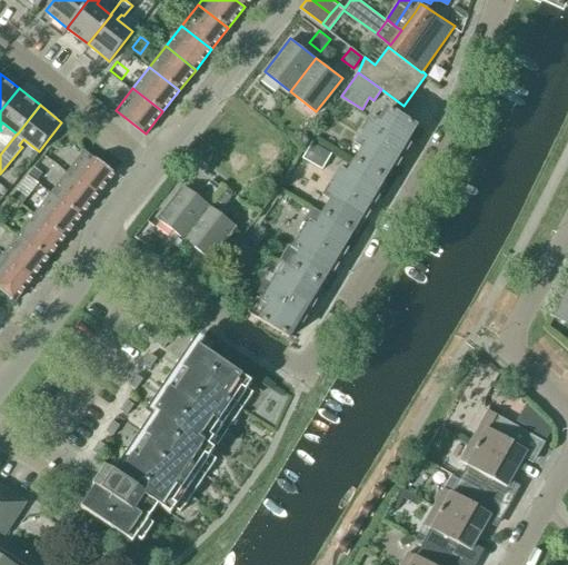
[(278,275),(262,301),(269,305),(260,318),(290,336),(417,125),(387,107),(379,121),(374,118),(366,130),(362,128),(355,140),(358,142),(357,144),(364,147),(347,174),(341,170),(341,171),(336,168),(329,179),(334,182),(326,196),(331,199),(325,212),(312,205),(304,219),(310,222),(296,247),(289,243),(280,258),(272,271),(278,275)]
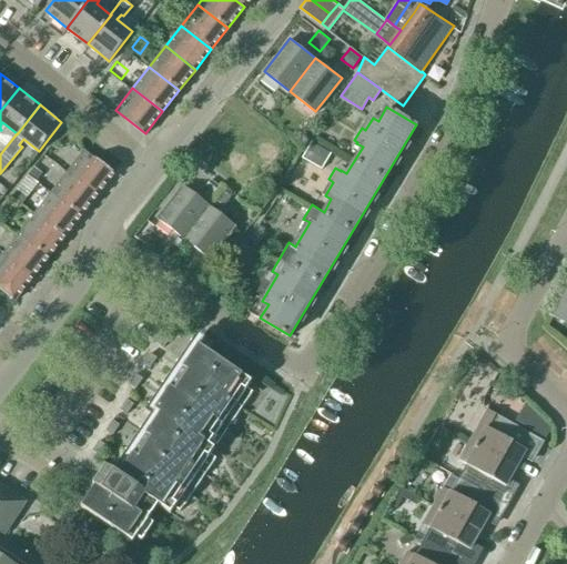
[(322,167),(331,151),(312,140),(302,155),(322,167)]
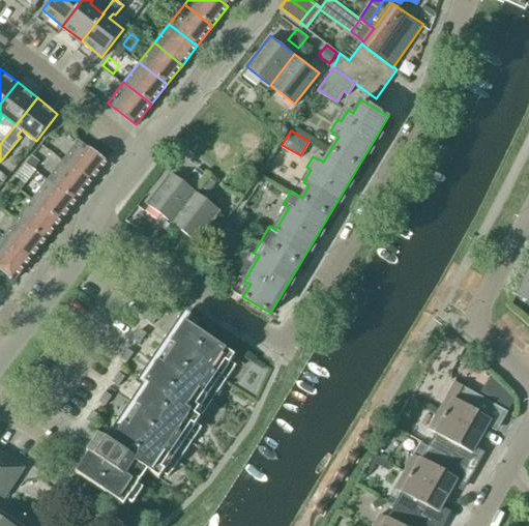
[(60,156),(91,180),(107,161),(76,136),(60,156)]
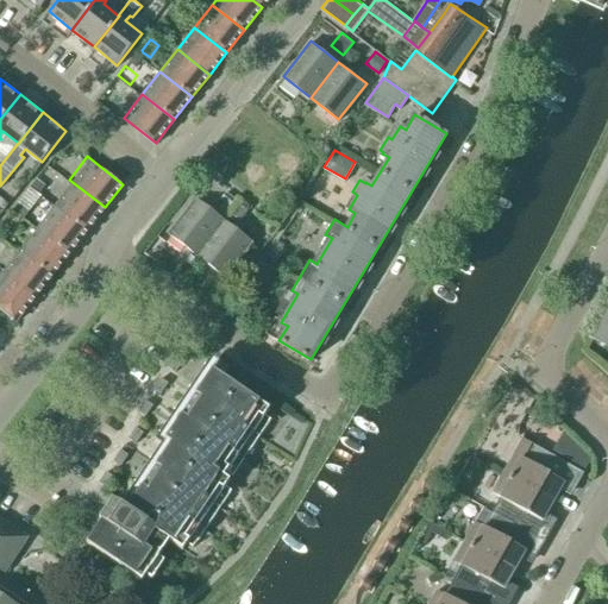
[(87,230),(105,207),(69,180),(51,202),(87,230)]
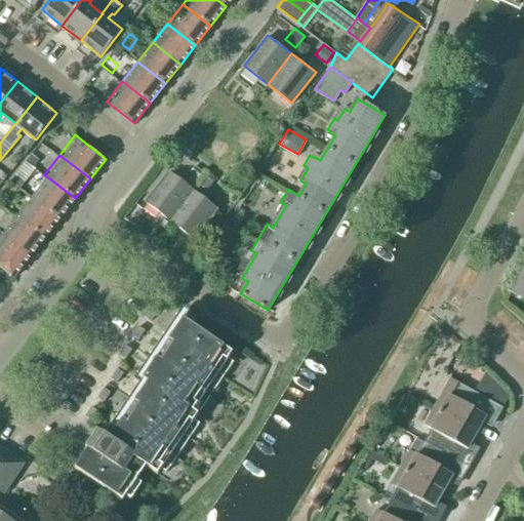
[(170,219),(194,189),(169,170),(146,200),(170,219)]
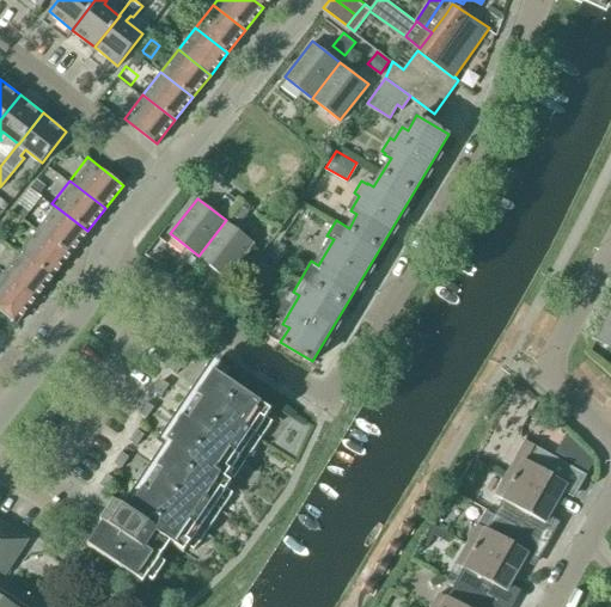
[(71,253),(87,231),(52,203),(34,225),(71,253)]
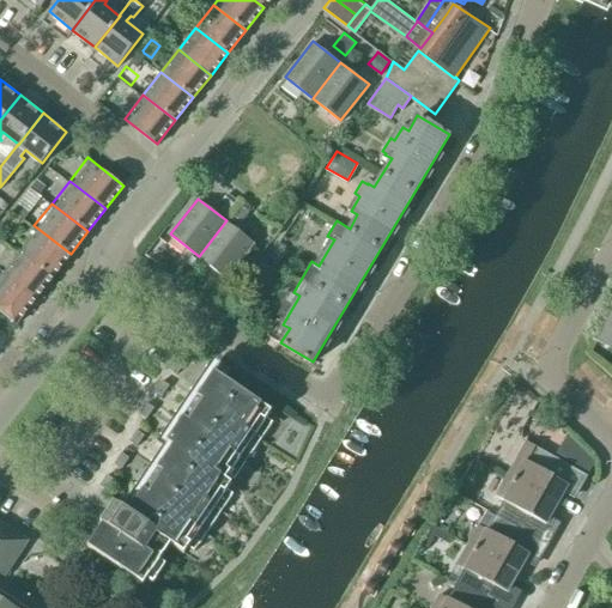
[(226,220),(199,256),(226,278),(254,242),(226,220)]
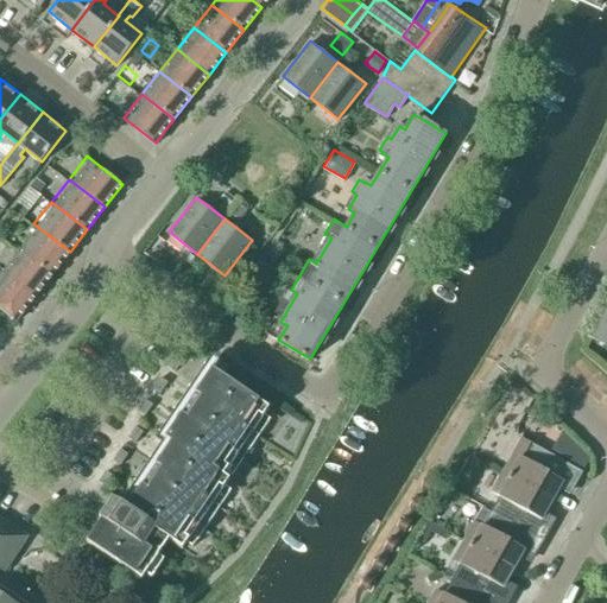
[(52,274),(70,252),(33,223),(17,246),(52,274)]
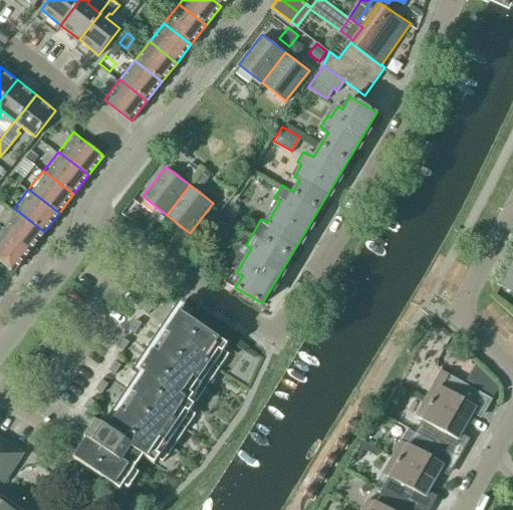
[(0,227),(29,251),(44,232),(14,208),(0,225),(0,227)]
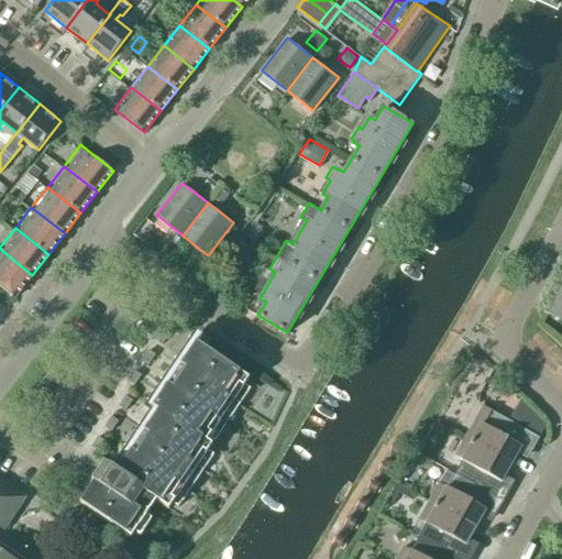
[(0,283),(15,296),(32,275),(0,249),(0,283)]
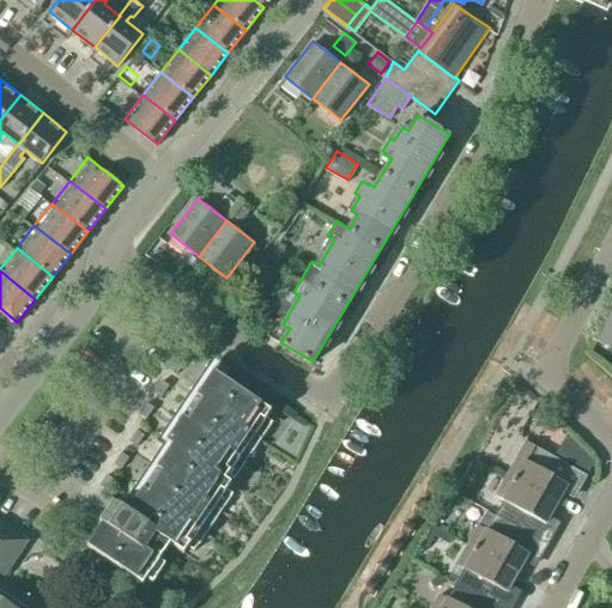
[(611,302),(603,322),(594,339),(604,344),(611,329),(611,302)]
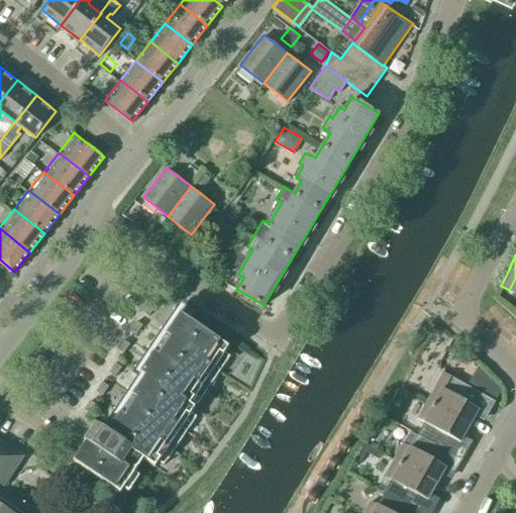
[(149,314),(156,305),(149,301),(143,310),(149,314)]
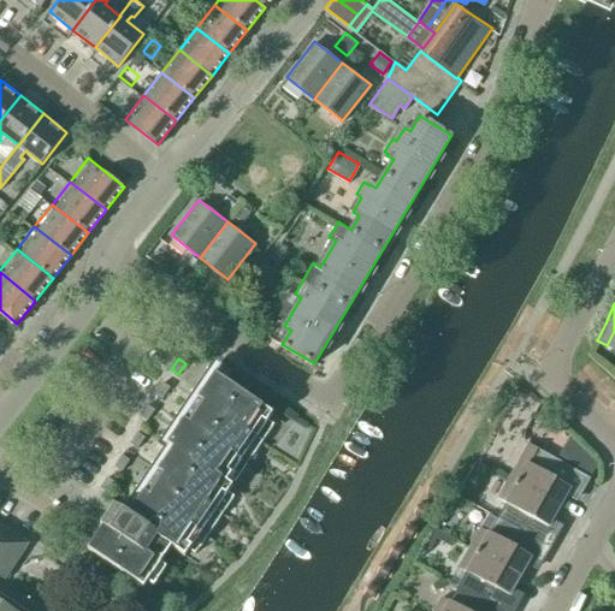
[(116,533),(104,526),(88,547),(145,586),(148,580),(154,583),(166,564),(160,561),(172,545),(185,555),(190,547),(196,552),(235,494),(229,490),(234,484),(228,479),(230,474),(236,479),(275,422),(268,419),(273,411),(216,373),(167,443),(173,448),(129,514),(116,533)]
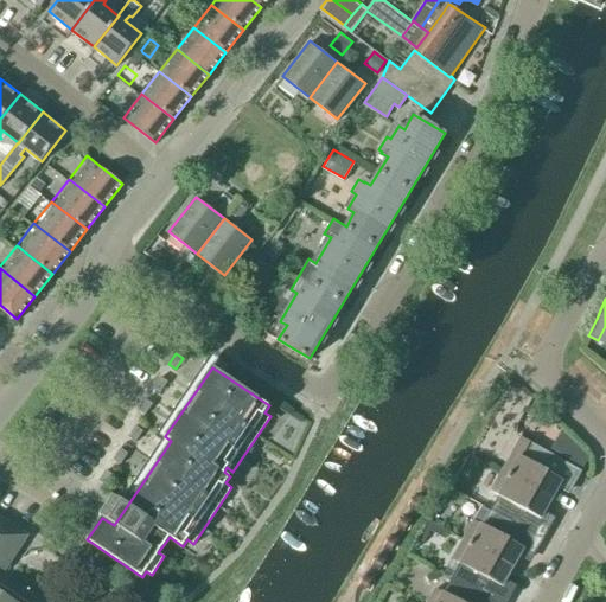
[(161,390),(168,379),(161,375),(154,385),(161,390)]
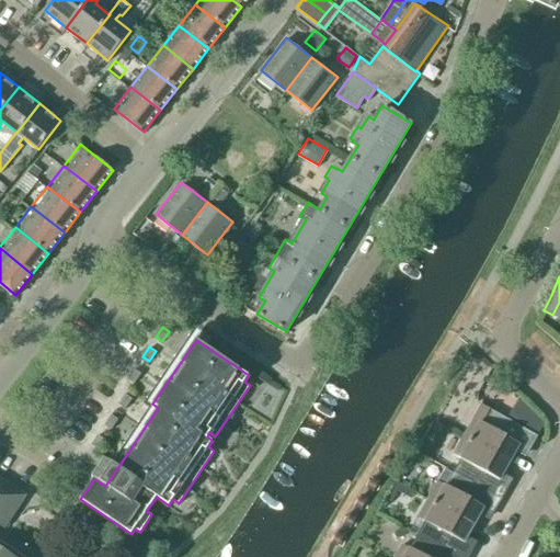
[(135,382),(141,372),(135,367),(128,377),(135,382)]
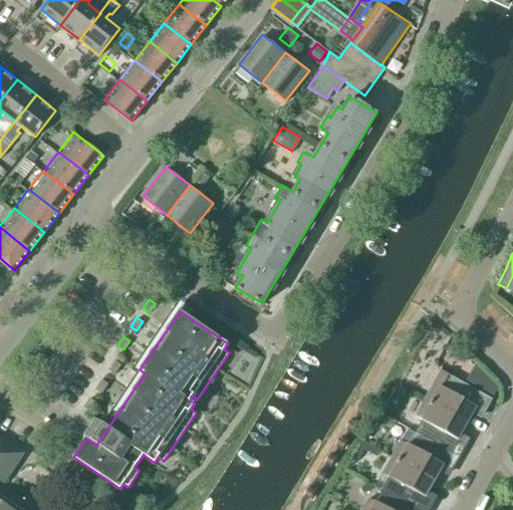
[(115,372),(121,363),(115,359),(109,368),(115,372)]
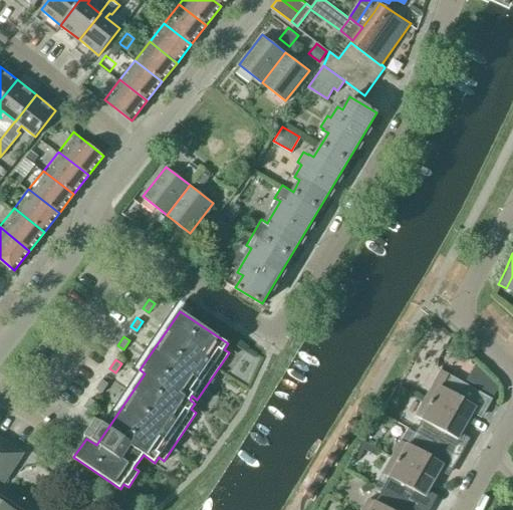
[(425,398),(468,422),(476,407),(485,412),(493,398),(442,368),(425,398)]
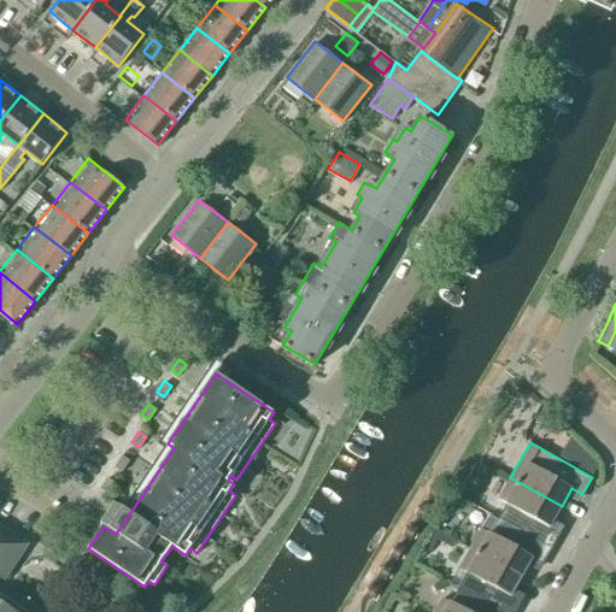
[(123,470),(130,459),(123,454),(116,465),(123,470)]
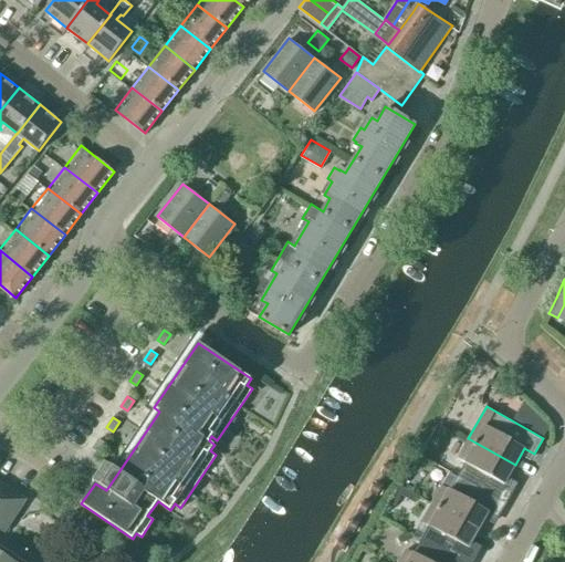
[(100,451),(106,441),(100,437),(93,447),(100,451)]
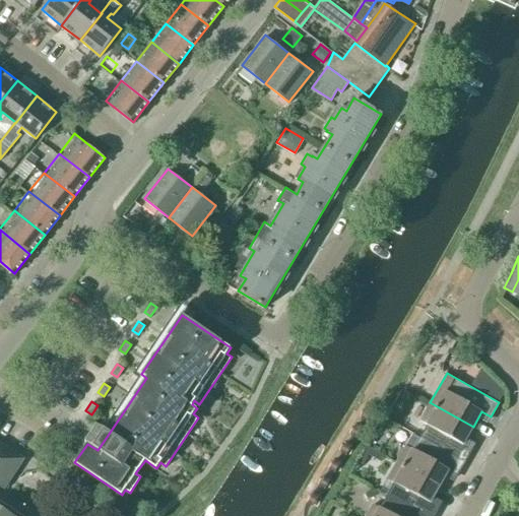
[(464,442),(473,427),(430,402),(420,418),(430,424),(423,437),(465,461),(473,447),(464,442)]
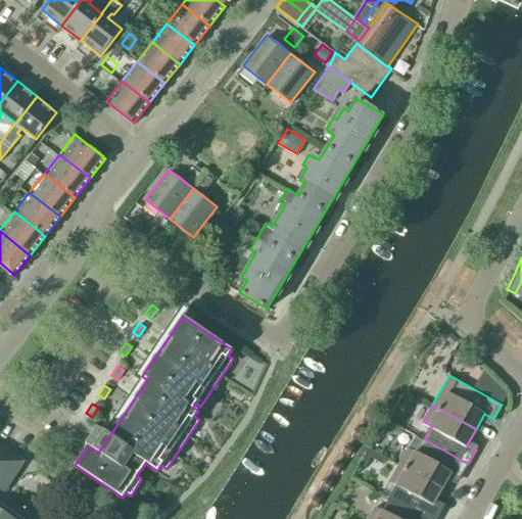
[(98,453),(109,436),(97,428),(86,444),(88,446),(98,453)]
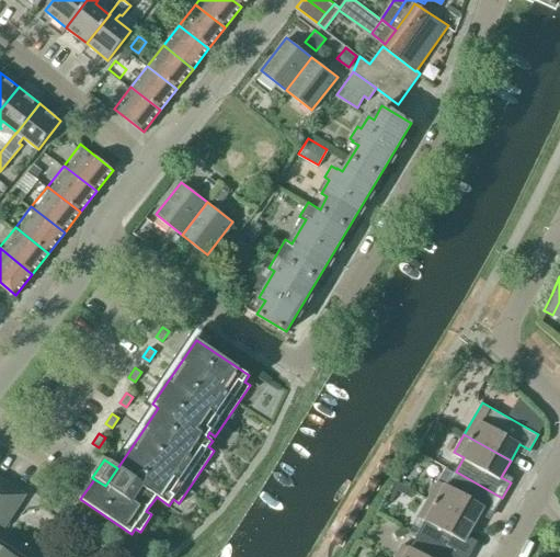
[(494,512),(502,498),(456,472),(448,485),(438,479),(429,498),(475,524),(484,507),(494,512)]
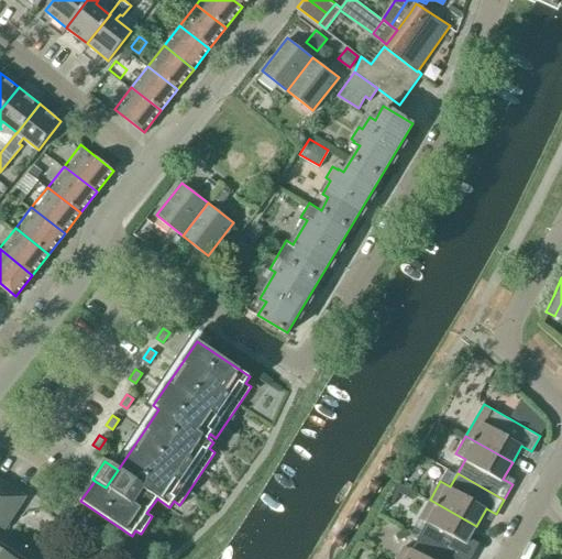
[(0,524),(4,527),(25,495),(0,479),(0,524)]
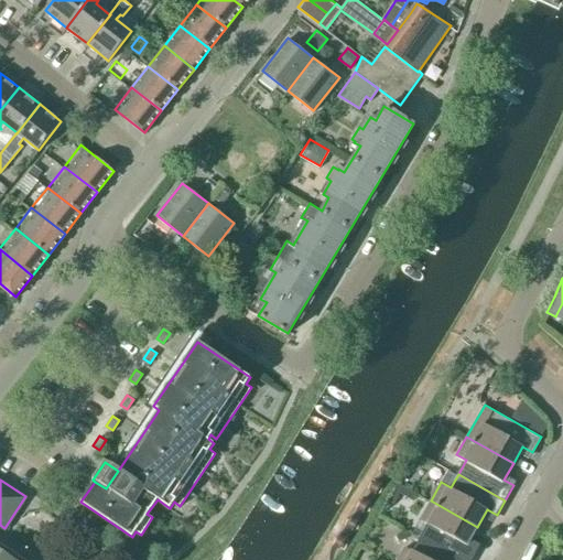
[(467,542),(477,527),(431,501),(421,518),(430,524),(422,537),(462,559),(471,559),(478,549),(467,542)]
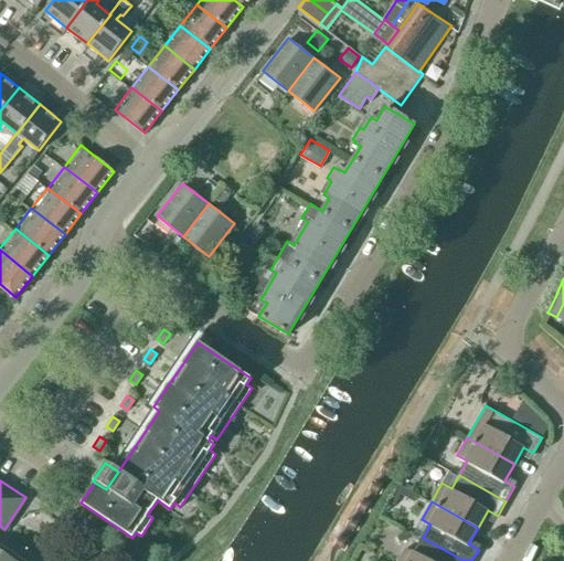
[(463,560),(423,538),(415,552),(406,547),(397,560),(463,560)]
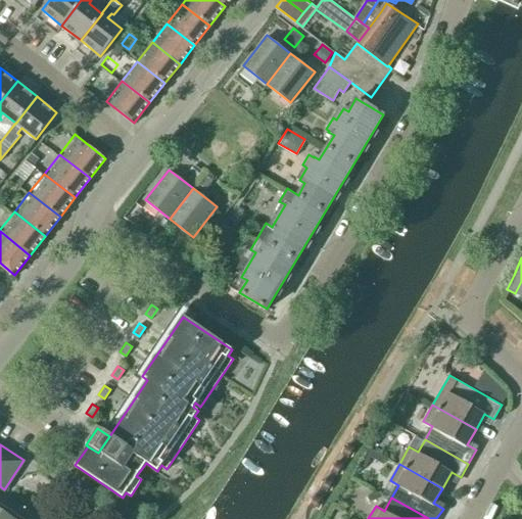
[(0,518),(15,518),(19,514),(0,502),(0,518)]
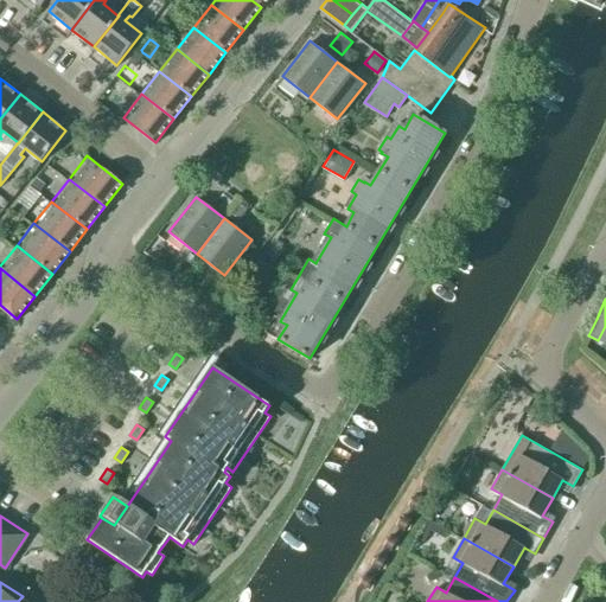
All buildings are outlined.
